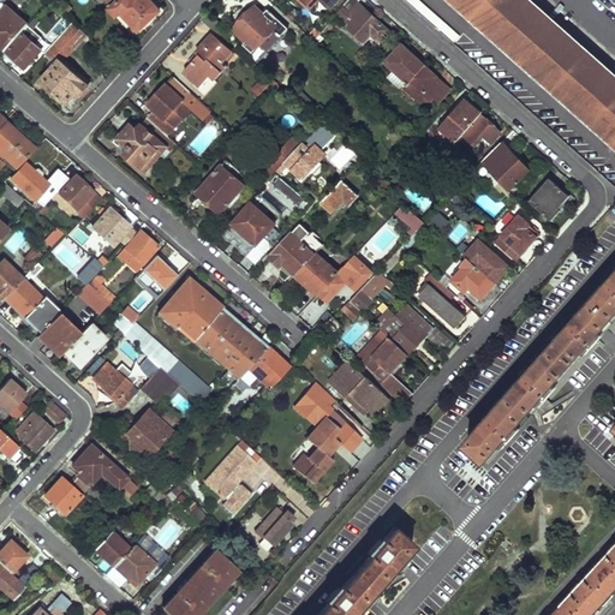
[(119,0),(109,10),(121,22),(126,17),(141,31),(161,11),(149,0),(119,0)]
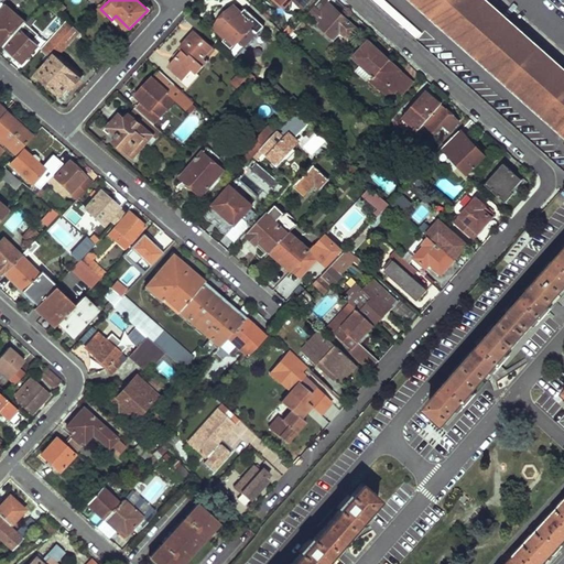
[(320,0),(311,11),(323,22),(320,25),(335,39),(342,32),(349,38),(358,29),(329,2),(331,0),(320,0)]
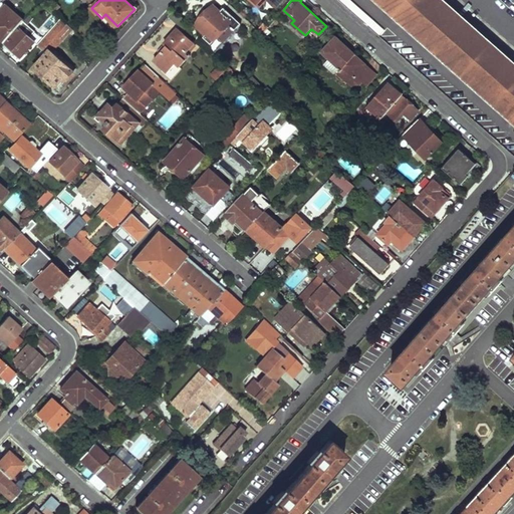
[(513,60),(447,0),(377,0),(513,122),(513,60)]
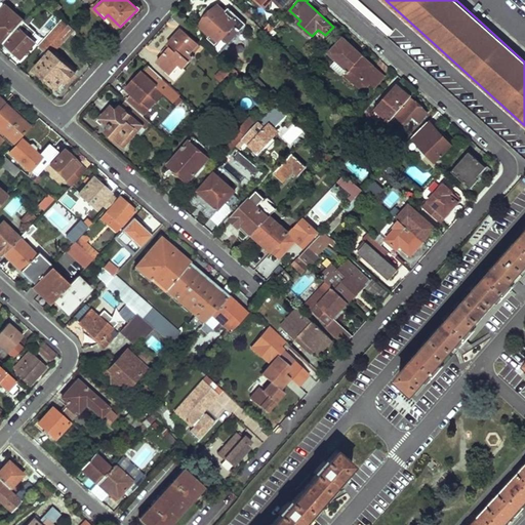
[(56,14),(63,8),(54,1),(50,5),(51,6),(50,8),(56,14)]
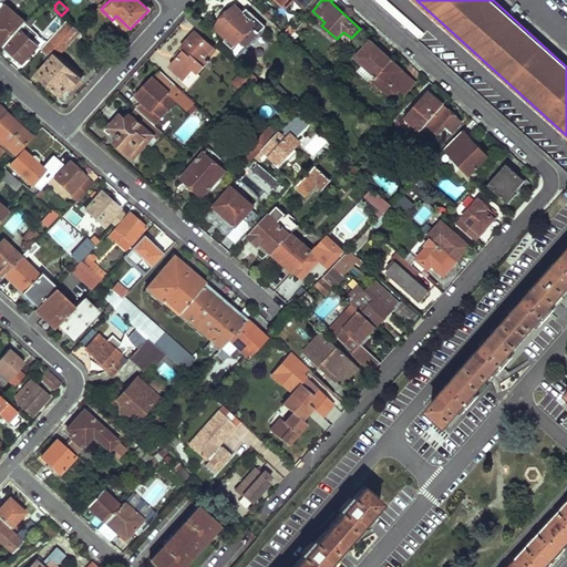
[(8,7),(0,14),(0,42),(6,47),(27,22),(8,7)]
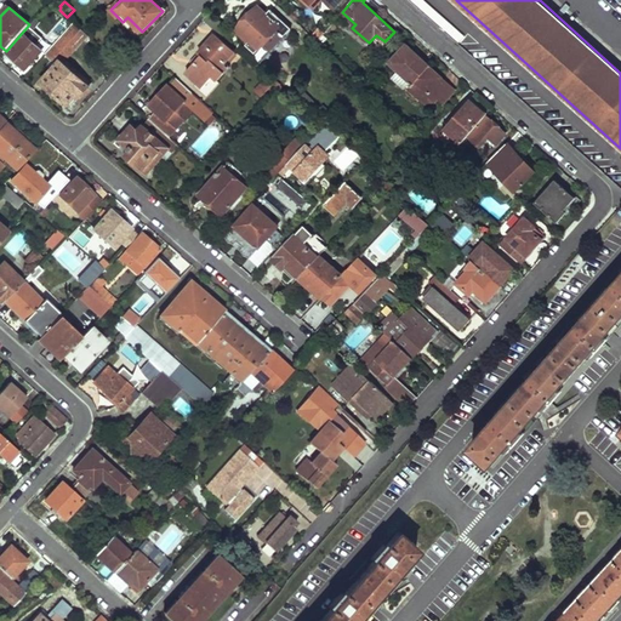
[(240,53),(256,68),(292,30),(272,11),(268,16),(258,7),(238,30),(250,43),(248,45),(240,53)]
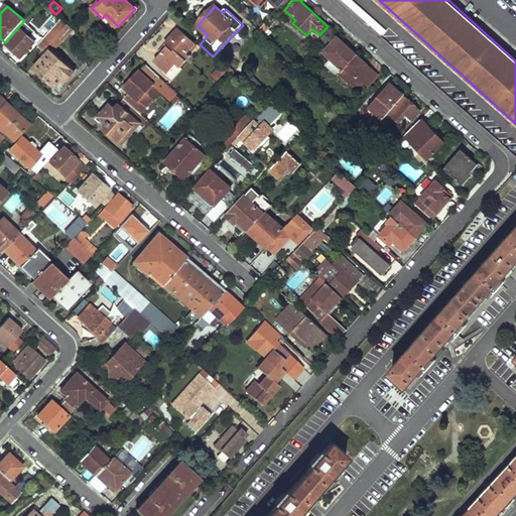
[(65,35),(71,27),(70,26),(61,20),(50,32),(51,32),(56,28),(65,35)]
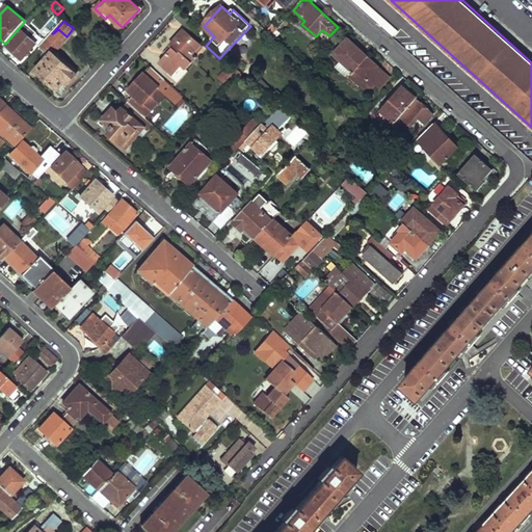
[(67,36),(58,29),(53,33),(56,37),(61,42),(67,36)]
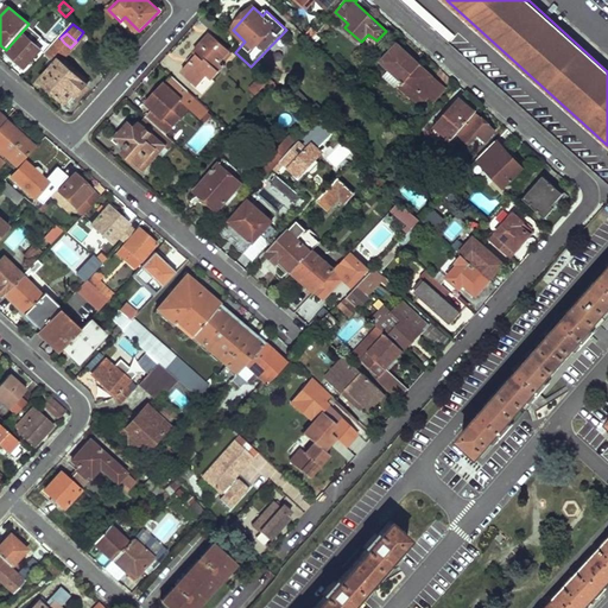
[(229,33),(222,40),(235,52),(242,44),(229,33)]
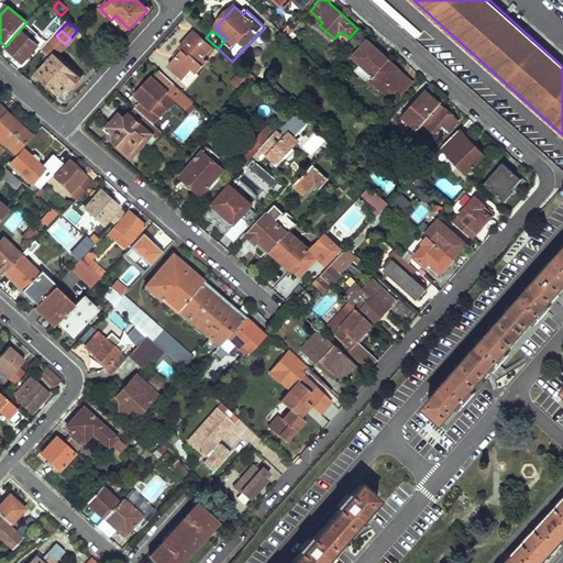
[(37,37),(32,33),(28,37),(22,32),(7,48),(17,57),(14,59),(22,66),(39,47),(33,42),(37,37)]
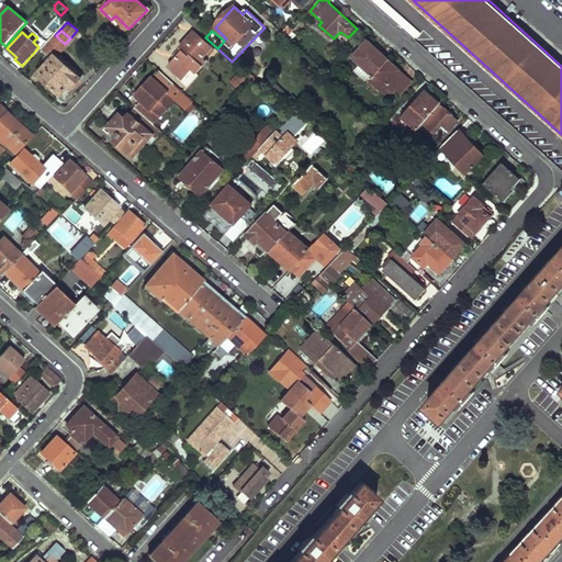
[(217,53),(195,32),(179,49),(182,52),(169,66),(190,86),(200,76),(198,74),(217,53)]
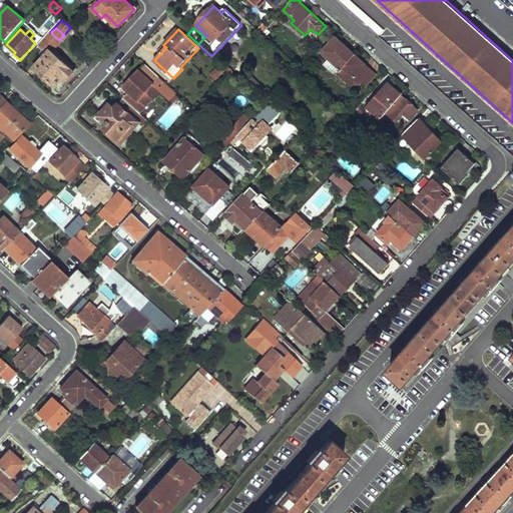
[(54,36),(51,32),(45,38),(49,42),(54,36)]
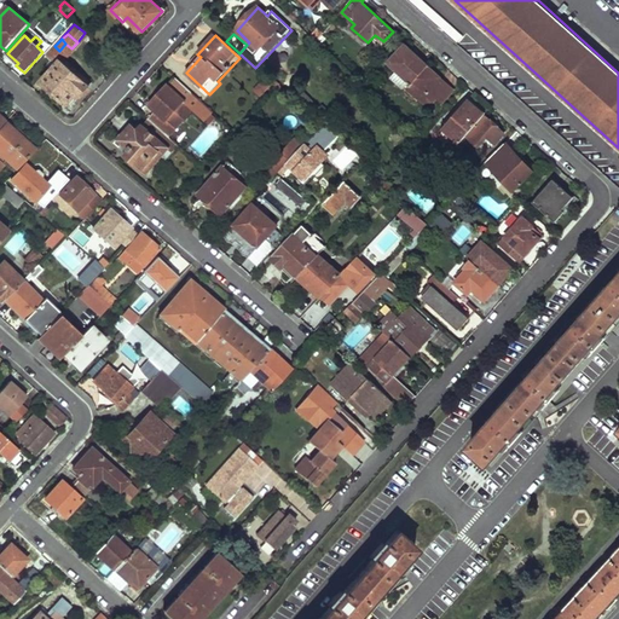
[(71,48),(65,44),(59,51),(61,52),(65,56),(71,48)]
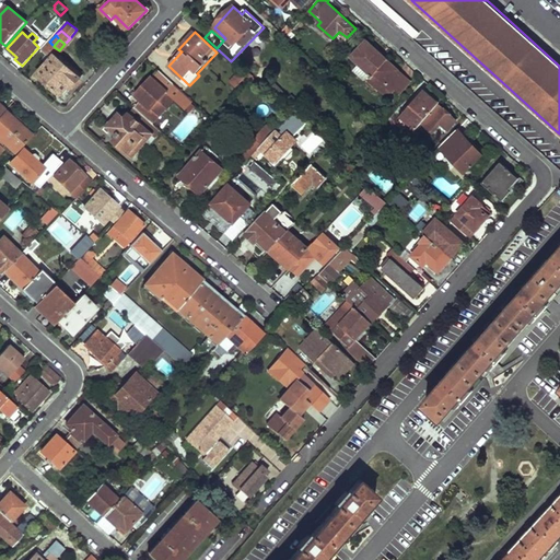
[(387,59),(366,42),(352,56),(350,58),(358,66),(370,77),(371,76),(372,77),(387,59)]
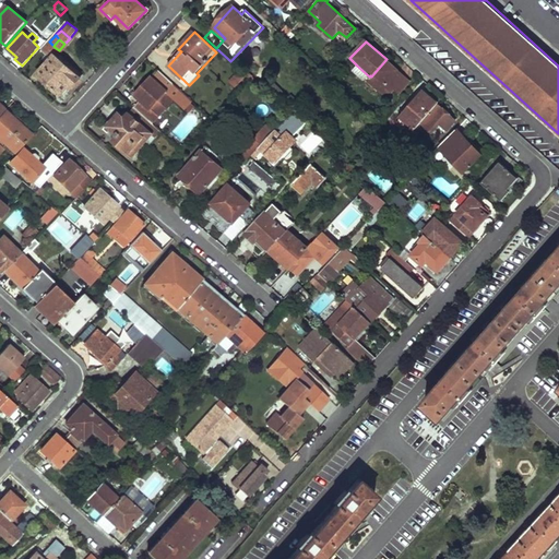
[(54,56),(59,50),(55,47),(49,52),(54,56)]
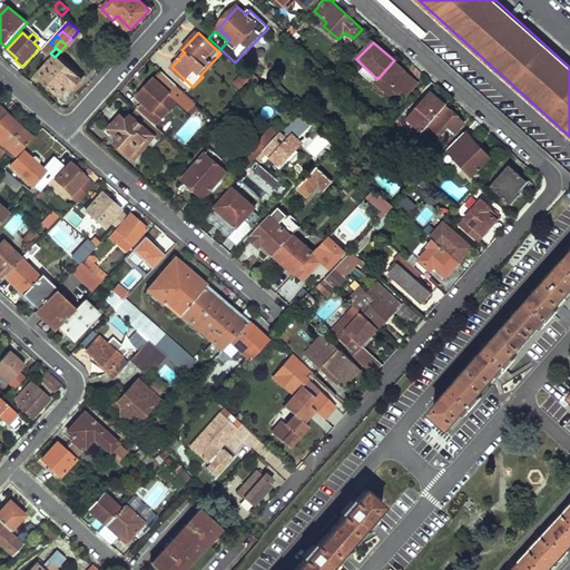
[(47,66),(38,77),(62,98),(71,86),(75,88),(81,80),(55,57),(50,53),(43,62),(47,66)]
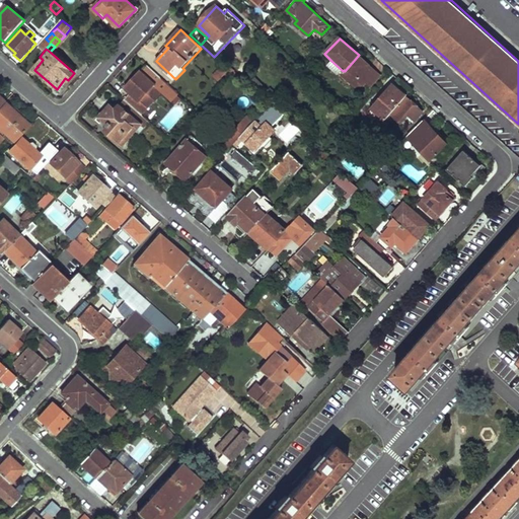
[(376,70),(359,55),(345,71),(355,81),(353,83),(360,88),(367,80),(376,70)]
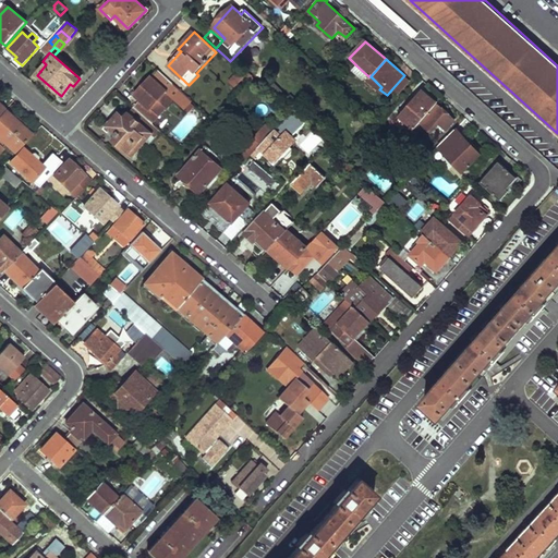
[(367,77),(368,76),(356,65),(351,72),(363,82),(367,77)]
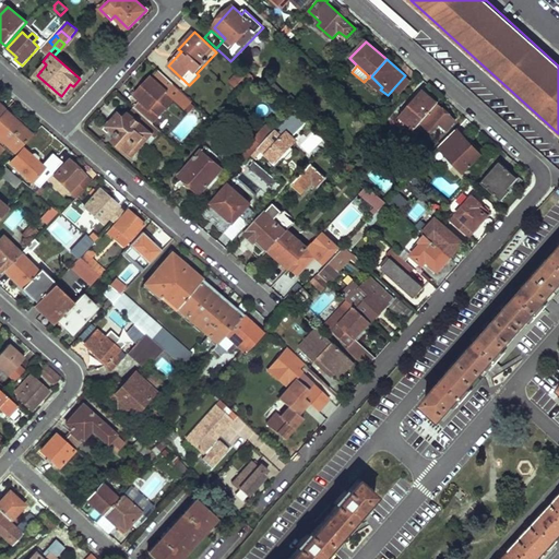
[(192,102),(158,70),(135,95),(141,102),(134,109),(144,117),(150,109),(166,92),(185,109),(192,102)]
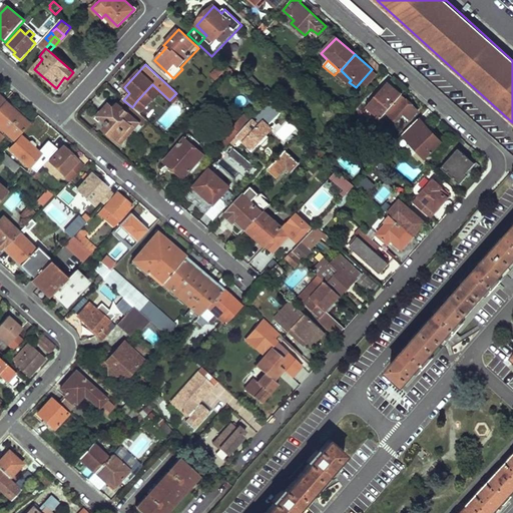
[(213,78),(216,80),(225,70),(223,67),(213,78)]
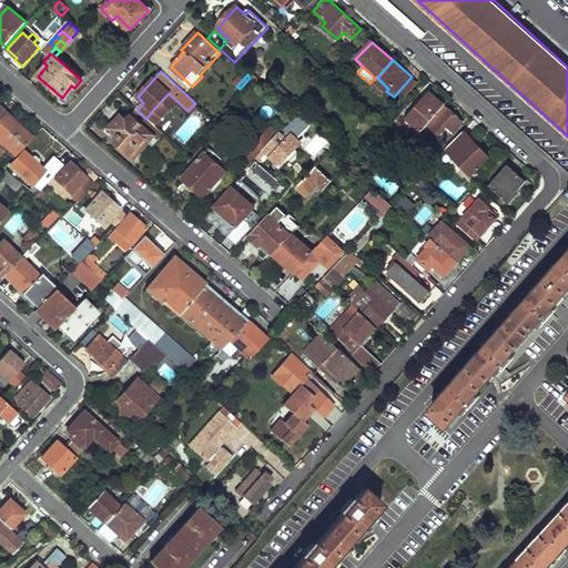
[(386,91),(388,89),(377,78),(376,77),(375,78),(374,79),(386,91)]
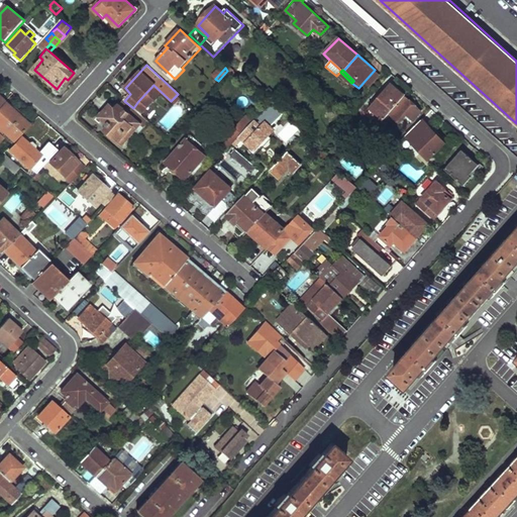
[(380,75),(375,70),(366,80),(371,85),(380,75)]
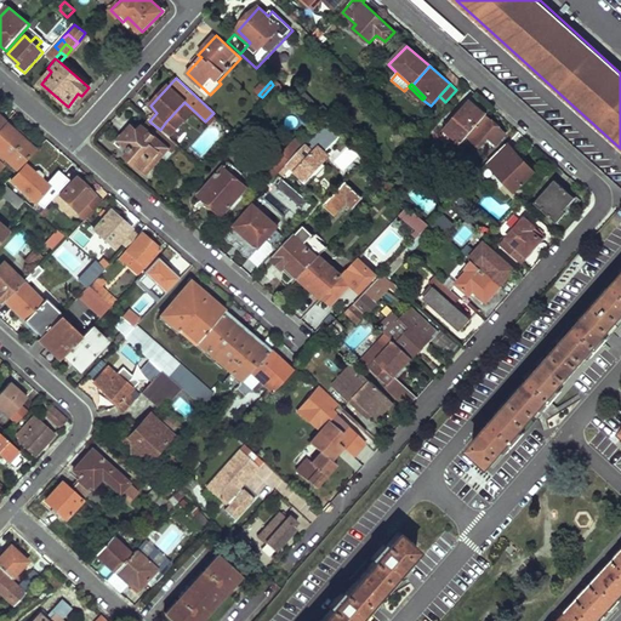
[(471,102),(446,130),(462,143),(468,136),(486,115),(471,102)]
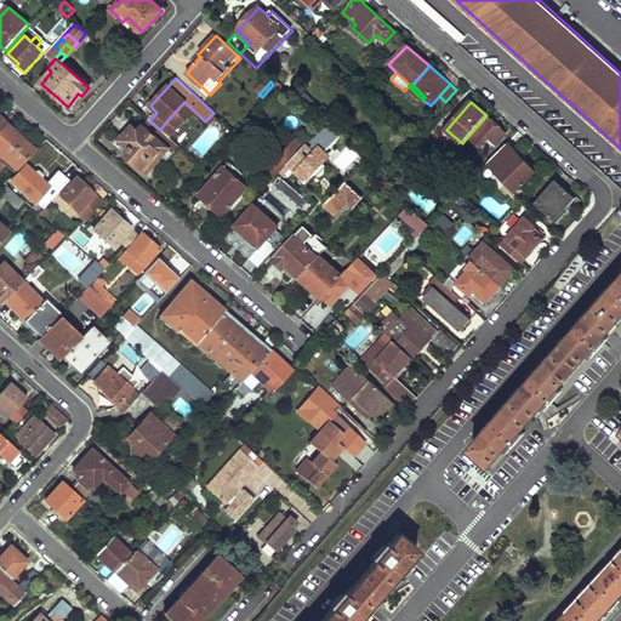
[(486,115),(468,136),(480,146),(489,137),(497,143),(506,134),(486,115)]
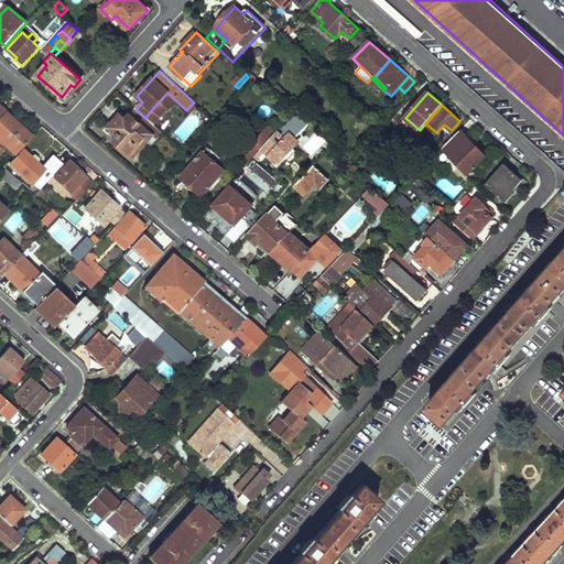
[(6,111),(25,130),(28,128),(8,109),(6,111)]
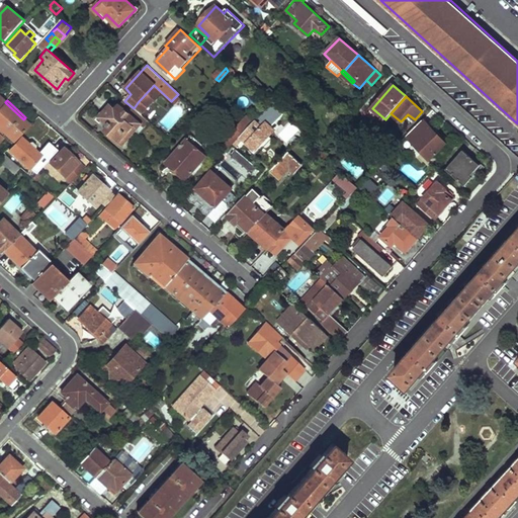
[(134,108),(124,101),(115,111),(110,107),(100,117),(110,126),(105,132),(121,147),(135,132),(140,125),(144,130),(149,123),(140,114),(134,108)]
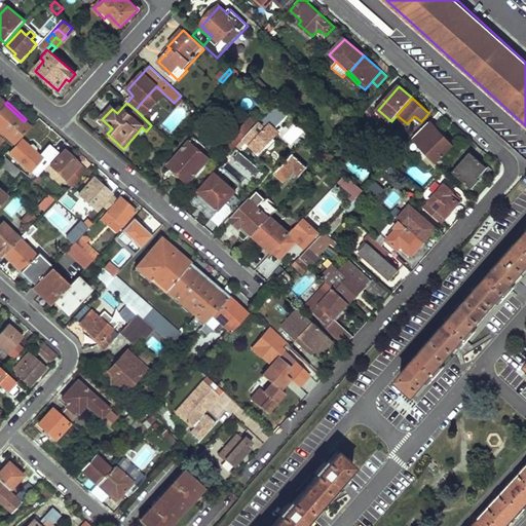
[(148,109),(141,103),(136,110),(142,116),(148,109)]
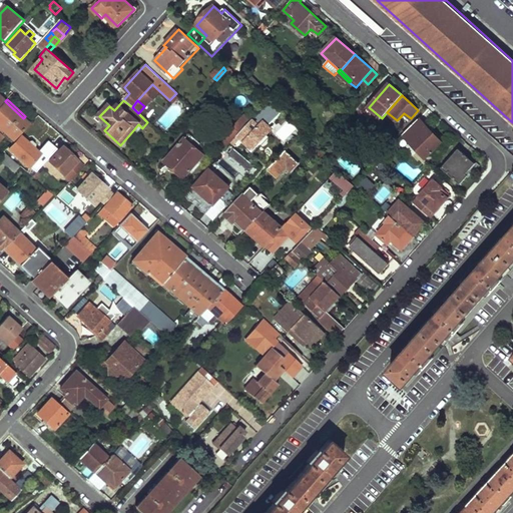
[(23,118),(5,101),(0,105),(0,127),(13,140),(29,123),(23,118)]
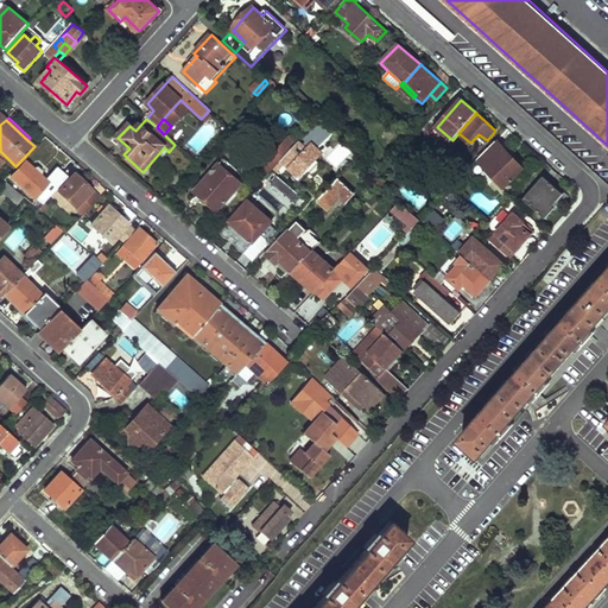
[(306,143),(303,145),(299,143),(283,160),(299,177),(322,152),(320,151),(334,135),(320,122),(304,140),(306,143)]
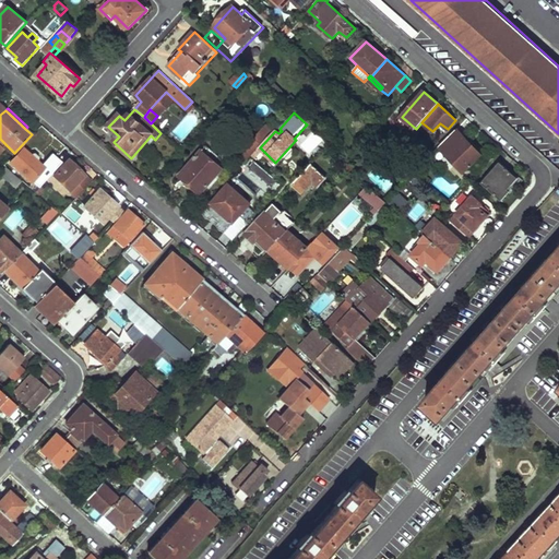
[(260,147),(274,131),(268,125),(244,150),(247,152),(251,156),(260,147)]
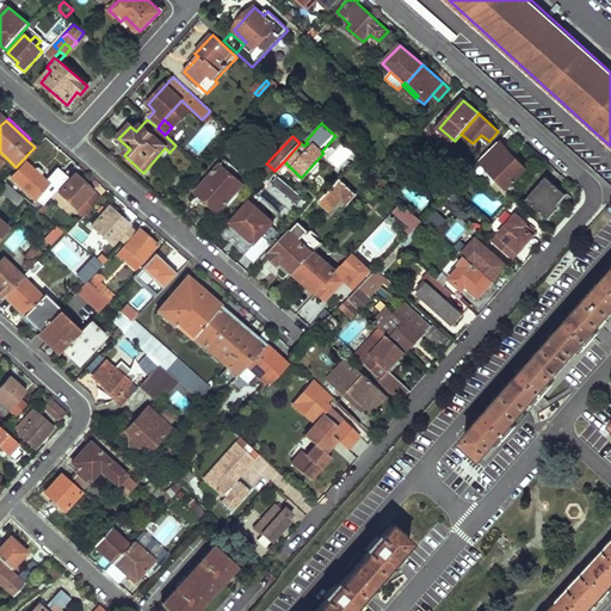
[(344,171),(356,154),(338,141),(326,159),(344,171)]
